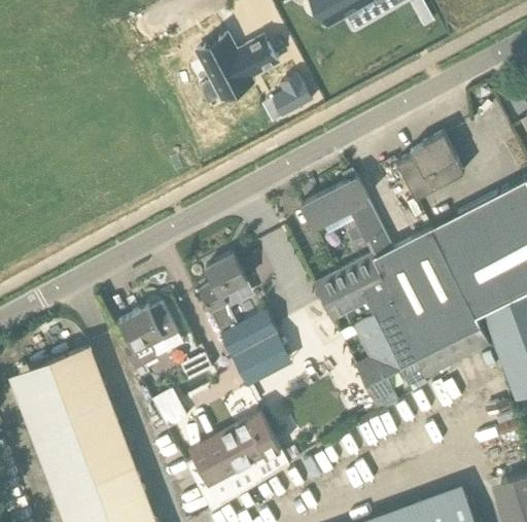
[(411,2),(409,0),(312,0),(328,28),(374,2),(383,18),(411,2)]
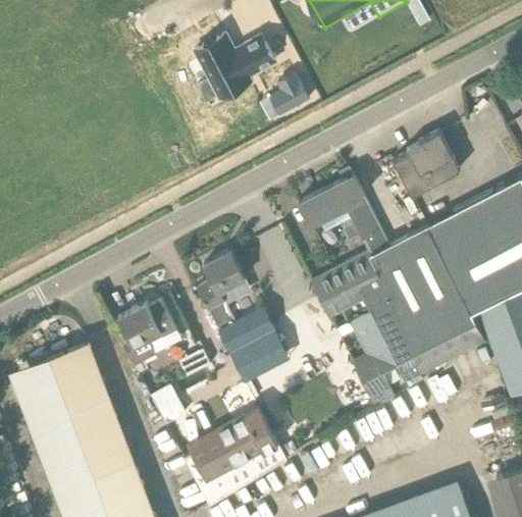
[(414,18),(421,30),(430,24),(423,12),(414,18)]
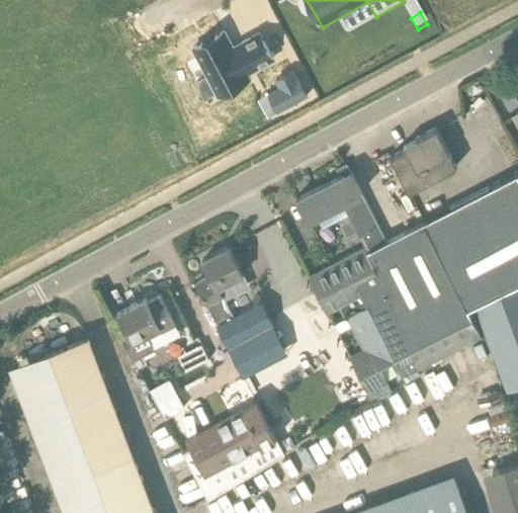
[(273,65),(259,38),(233,53),(224,36),(193,53),(207,81),(195,87),(204,103),(217,97),(218,100),(249,84),(246,79),(273,65)]
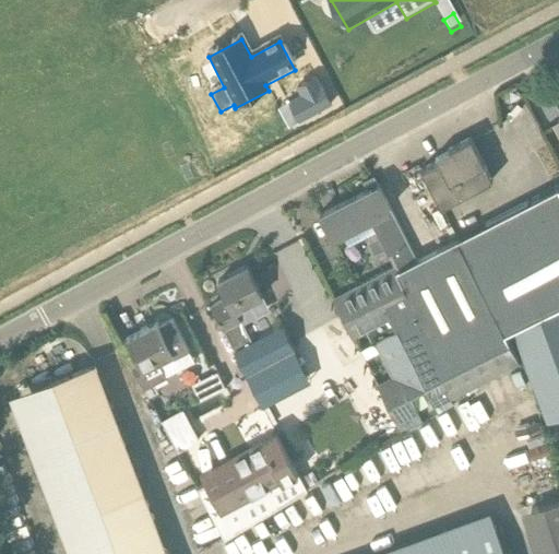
[(331,109),(317,82),(297,93),(301,101),(289,107),(300,126),(331,109)]
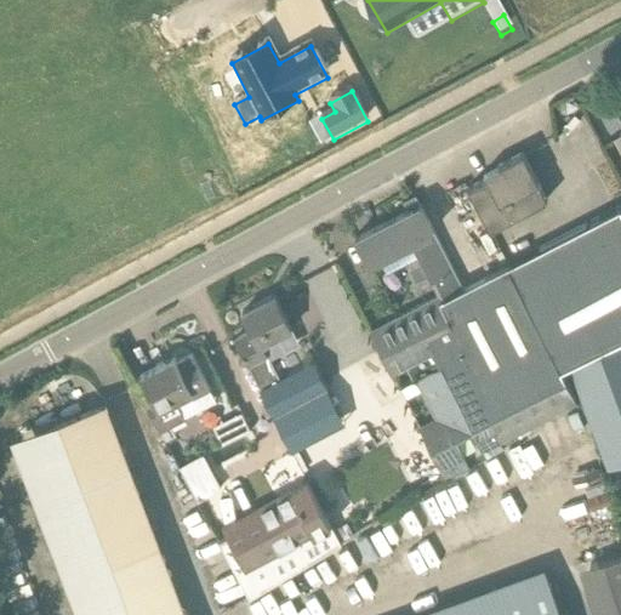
[(546,206),(524,161),(523,159),(499,171),(501,176),(468,193),(489,235),(546,206)]
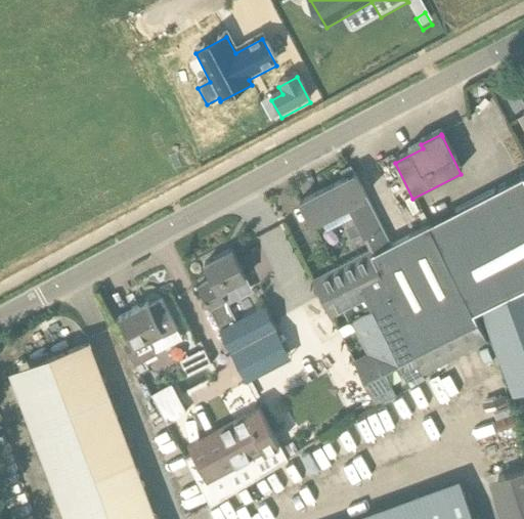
[(391,248),(364,197),(355,178),(300,206),(311,227),(346,210),(370,254),(373,257),(391,248)]
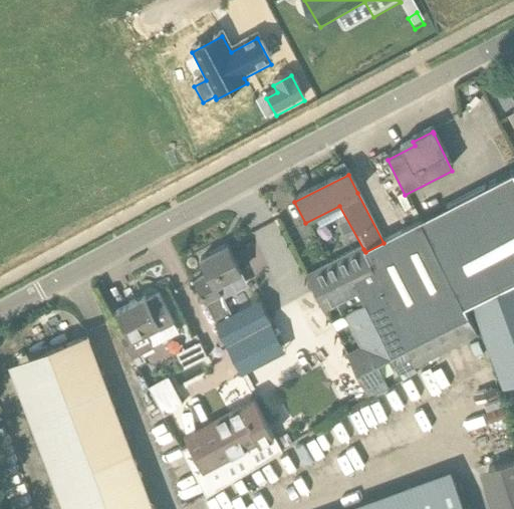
[(513,177),(383,243),(365,252),(422,364),(478,336),(465,311),(513,285),(513,177)]
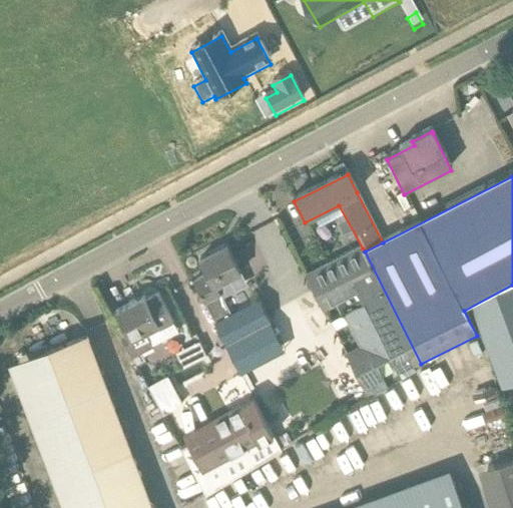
[(426,184),(406,196),(413,208),(433,196),(426,184)]
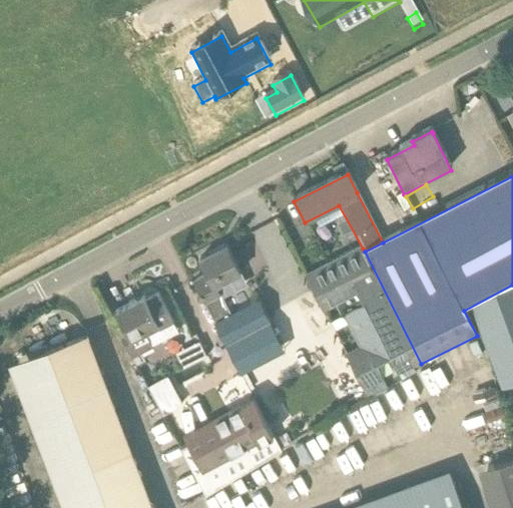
[(421,364),(365,251),(363,248),(306,279),(323,314),(338,307),(360,350),(347,357),(368,400),(388,390),(384,383),(376,368),(390,360),(399,375),(421,364)]
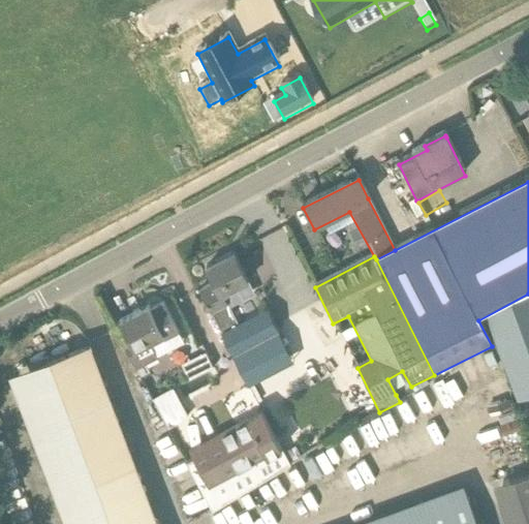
[(249,391),(252,389),(267,381),(262,373),(291,359),(268,312),(238,327),(221,296),(248,282),(235,257),(207,271),(214,285),(198,291),(245,382),(249,391)]
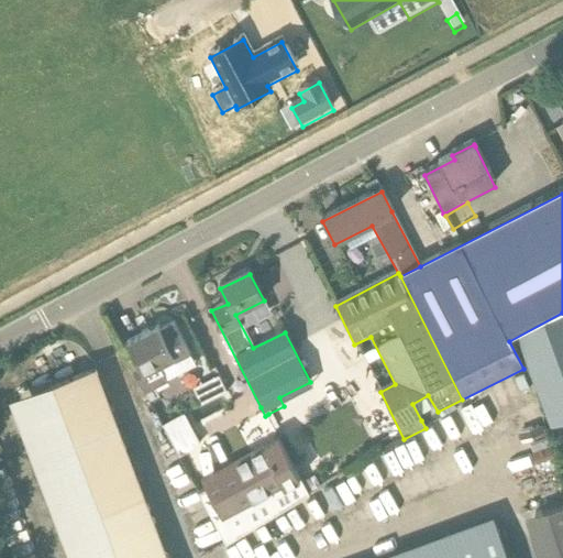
[(140,370),(133,374),(150,405),(159,401),(155,393),(168,386),(159,370),(173,363),(176,368),(190,359),(175,327),(161,334),(158,330),(128,346),(140,370)]
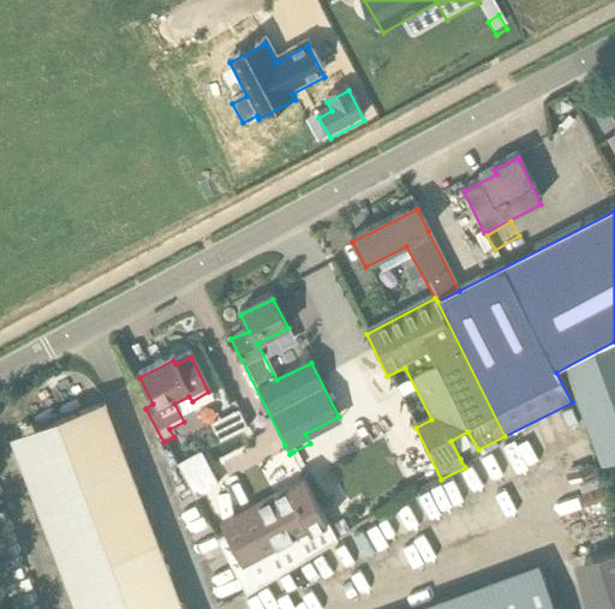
[(181,608),(105,405),(13,440),(76,608),(181,608)]
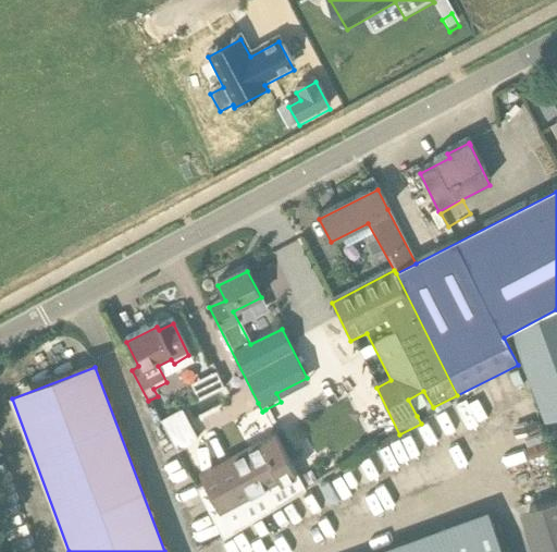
[(199,401),(225,392),(220,377),(195,384),(199,401)]
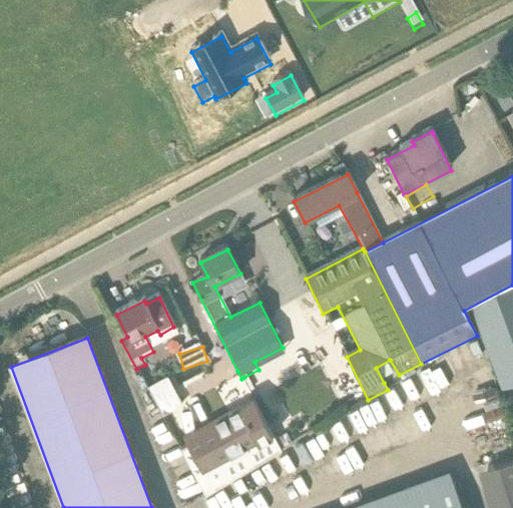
[(147,390),(156,407),(172,399),(162,382),(147,390)]
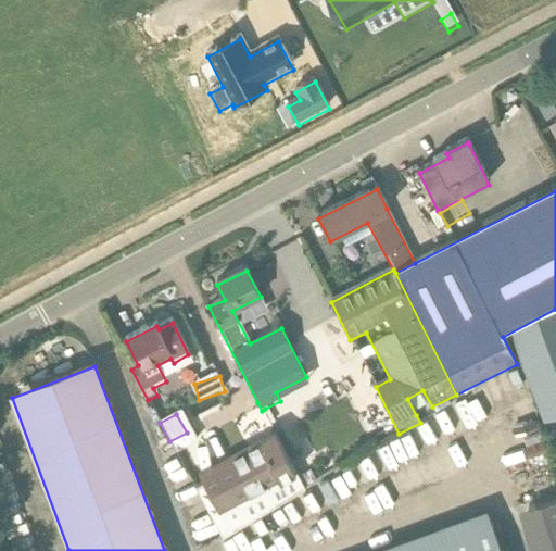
[(277,438),(200,479),(203,487),(197,491),(223,540),(305,491),(277,438)]
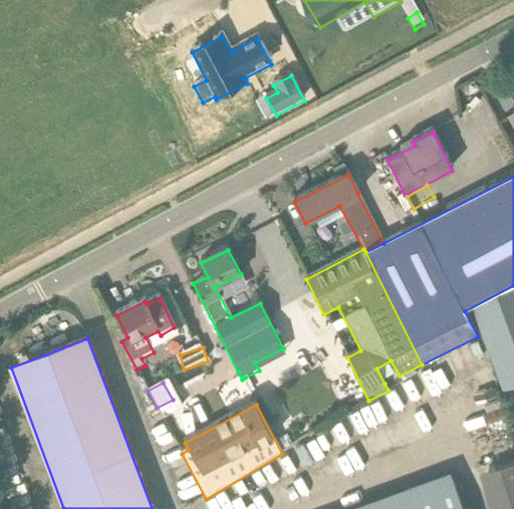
[(465,508),(456,478),(356,508),(465,508)]
